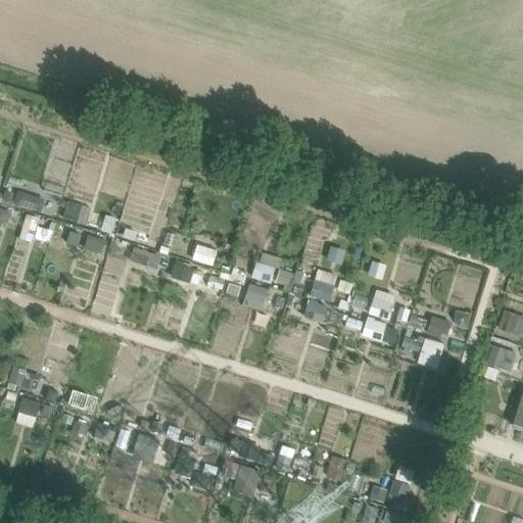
[(41,198),(19,192),(16,206),(40,211),(41,198)]
